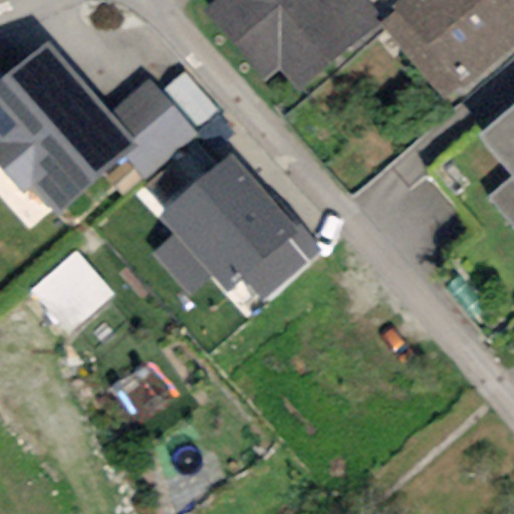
[(382,21),(364,0),(212,0),(214,2),(203,11),(265,83),(281,69),(300,91),(380,23),(382,21)]
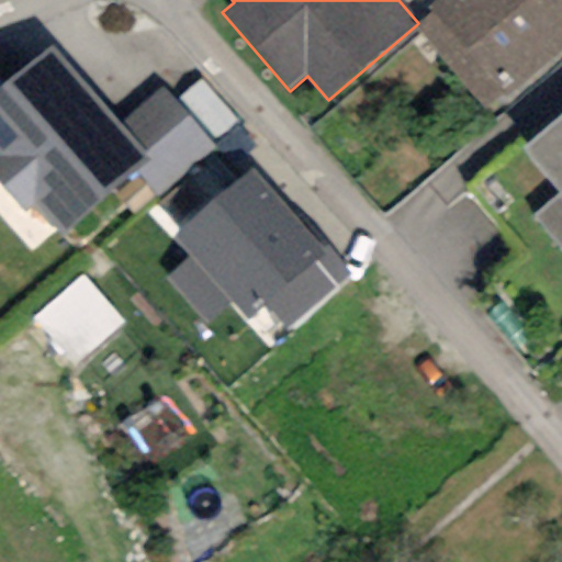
[(561,52),(561,0),(436,0),(427,8),(430,12),(418,23),(416,25),(490,113),(561,52)]
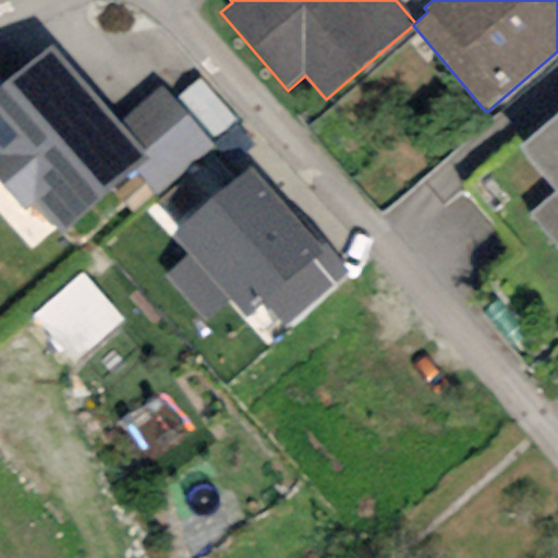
[(110,153),(44,74),(0,110),(0,208),(12,222),(25,211),(53,245),(133,178),(154,202),(203,160),(160,110),(110,153)]
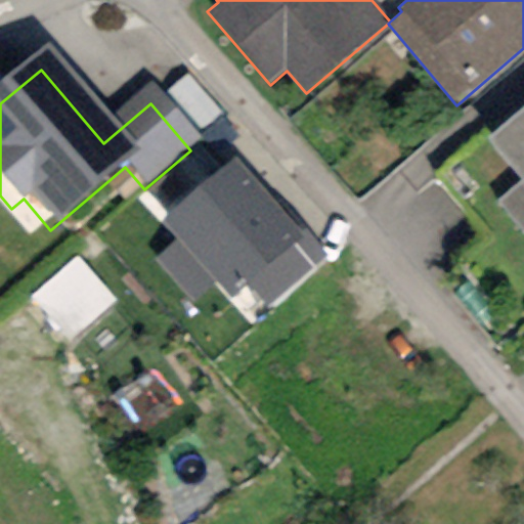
[(523,107),(486,139),(522,181),(497,202),(523,232),(523,107)]
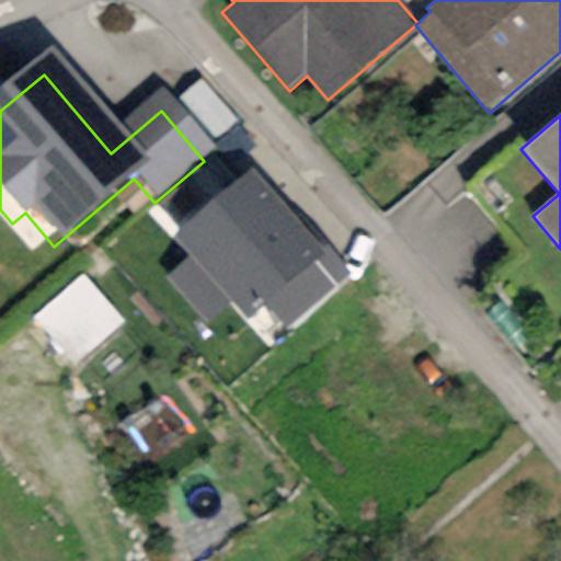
[(251,167),(171,236),(189,256),(165,277),(205,323),(231,300),(248,319),(263,305),(325,253),(321,248),(251,167)]
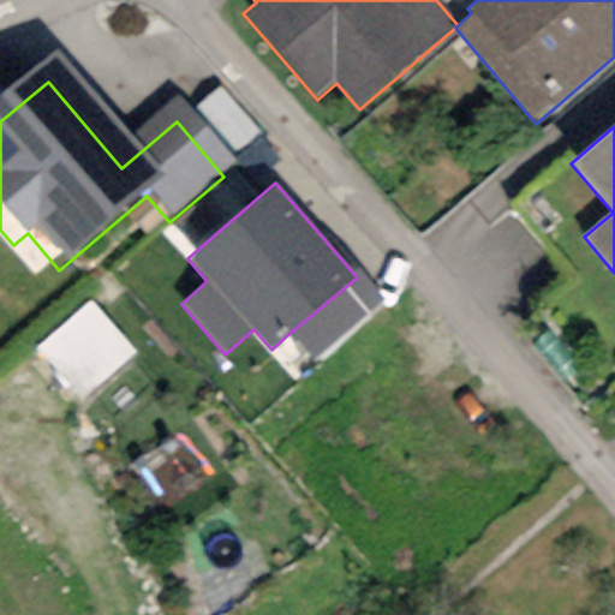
[(358,267),(352,272),(357,278),(288,334),(310,360),(384,299),(358,267)]
